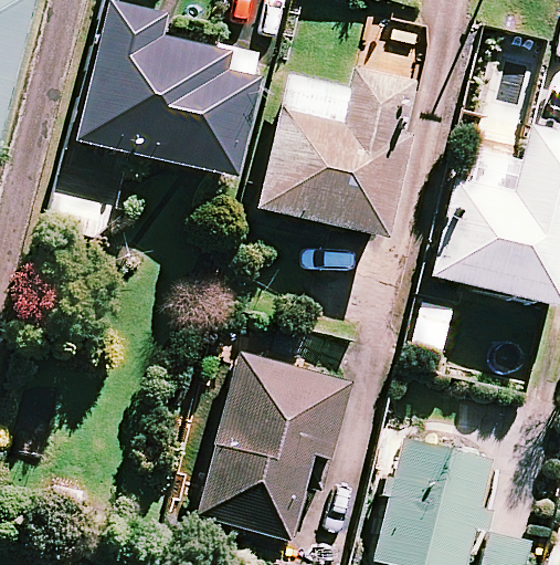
[(0,0),(0,115),(30,0),(0,0)]
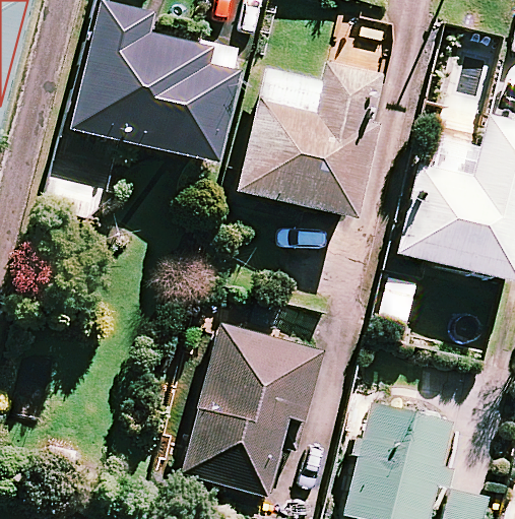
[(154,13),(104,1),(73,128),(215,163),(237,71),(206,63),(210,48),(149,34),(154,13)]
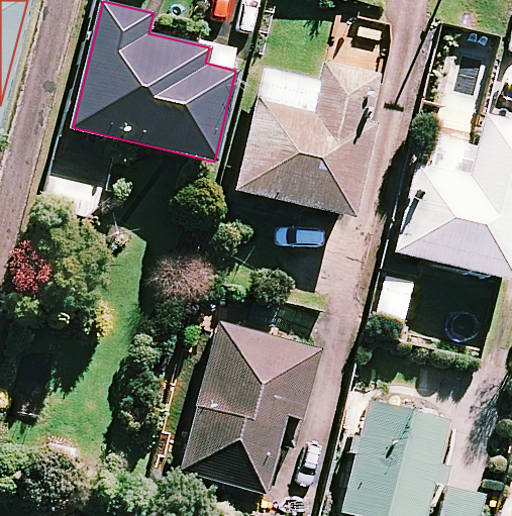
[(379,75),(324,61),(319,81),(311,111),(258,98),(235,188),(351,217),(375,122),(368,120),(379,75)]
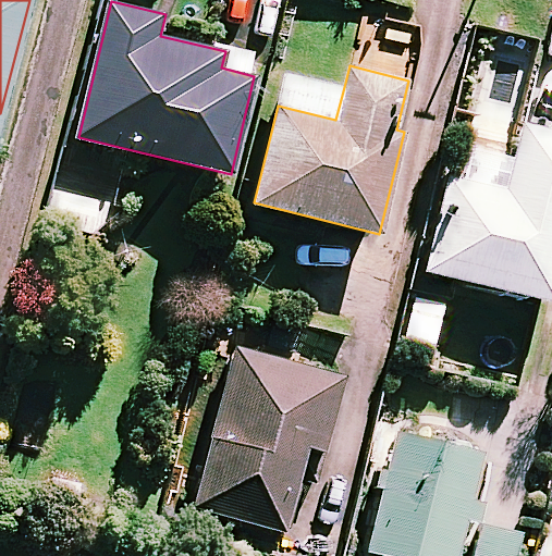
[(286,73),(278,106),(335,120),(344,87),(286,73)]
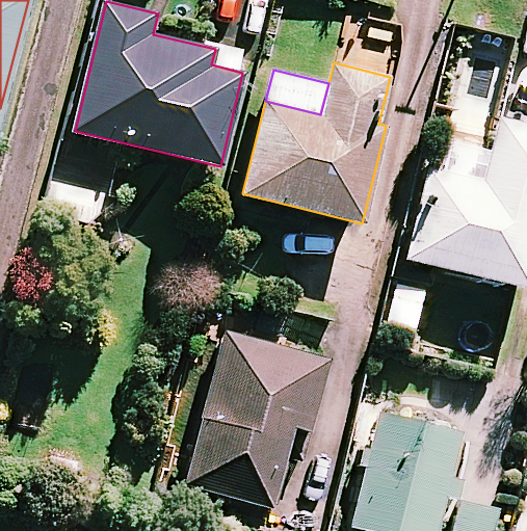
[(526,124),(497,116),(481,180),(428,167),(405,258),(526,288),(526,124)]
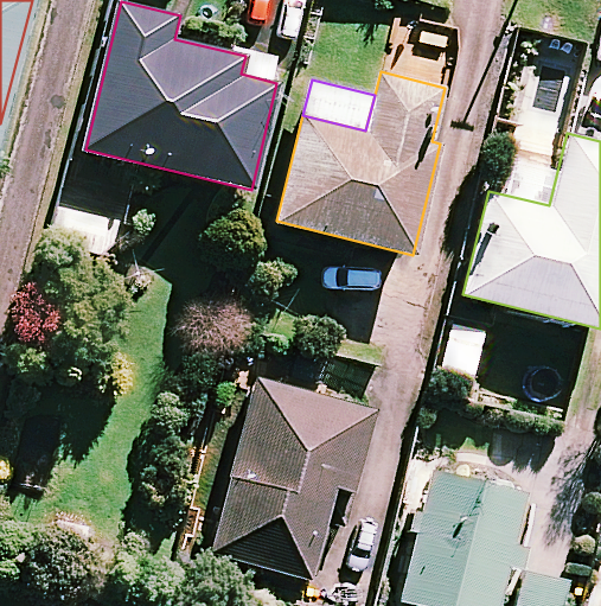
[(134,192),(83,178),(65,243),(117,257),(134,192)]
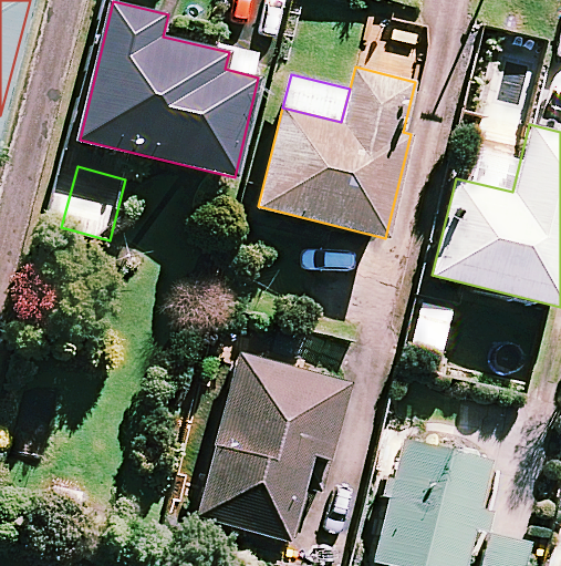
[(352,381),(240,350),(195,514),(297,543),(312,489),(321,491),(352,381)]
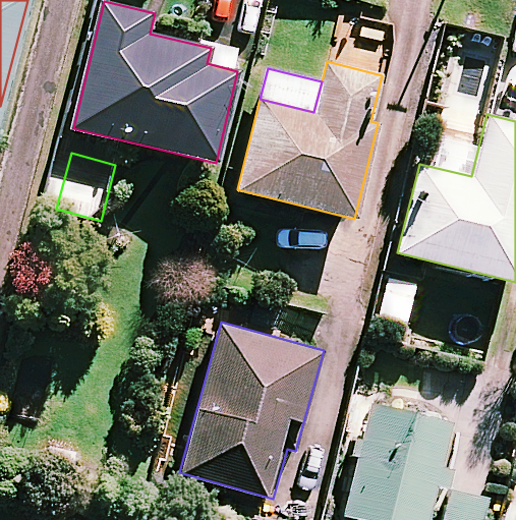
[(454,422),(373,402),(363,440),(358,438),(353,455),(359,457),(345,515),(365,519),(430,519),(439,485),(449,487),(453,468),(444,466),(454,422)]
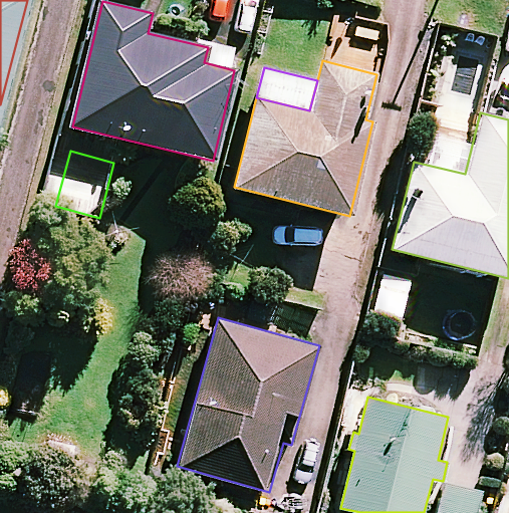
[(478,512),(484,490),(446,481),(439,512),(478,512)]
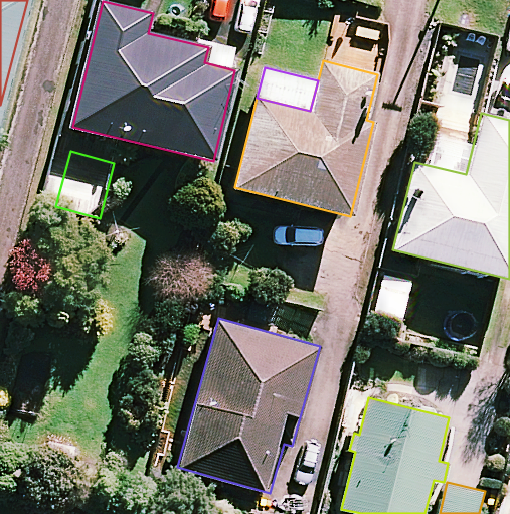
All buildings are outlined.
